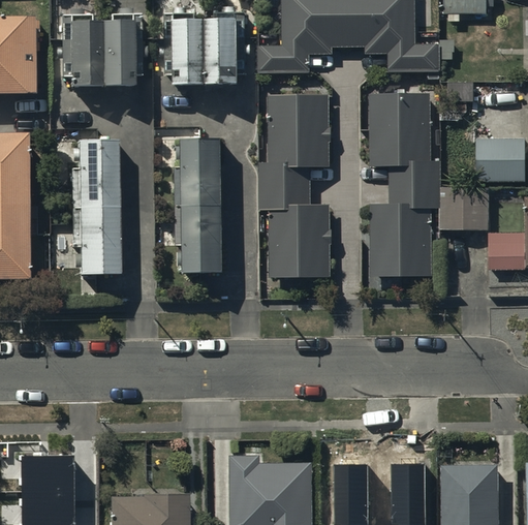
[(282,0),(282,43),(259,43),(258,72),(308,72),(308,54),(333,54),(333,48),(366,48),(366,55),(389,55),(387,71),(438,71),(438,43),(414,43),(414,0),(282,0)]
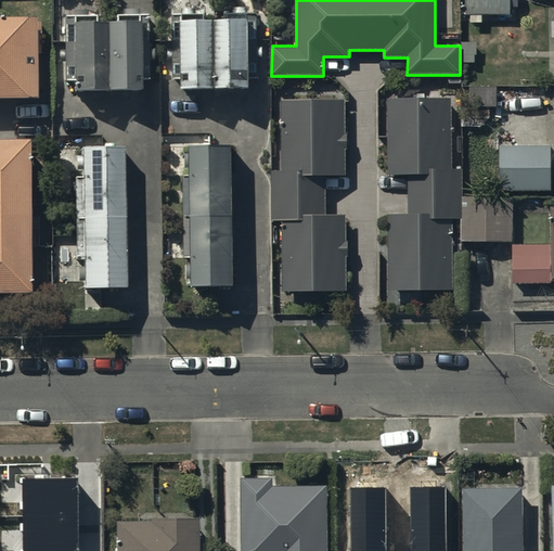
[(466,0),(466,14),(471,14),(471,20),(484,20),(484,14),(510,14),(510,5),(519,5),(518,0),(466,0)]
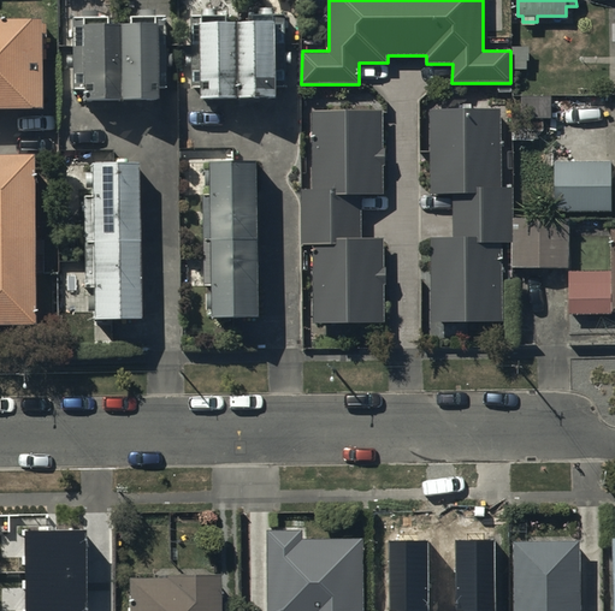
[(106,19),(71,19),(72,93),(83,93),(83,105),(160,105),(160,90),(169,90),(169,17),(132,17),(132,27),(106,27),(106,19)]
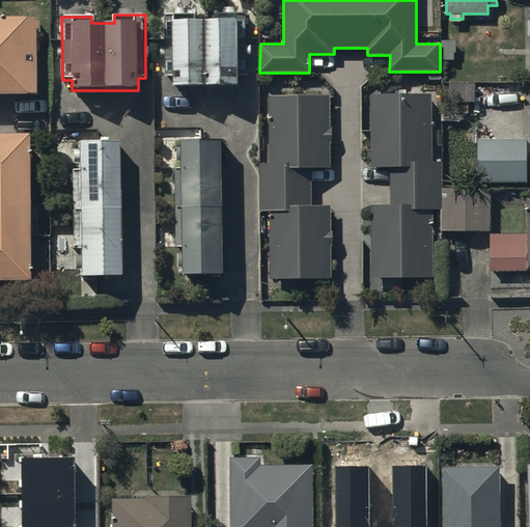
[(33,23),(0,22),(0,98),(33,98),(33,23)]
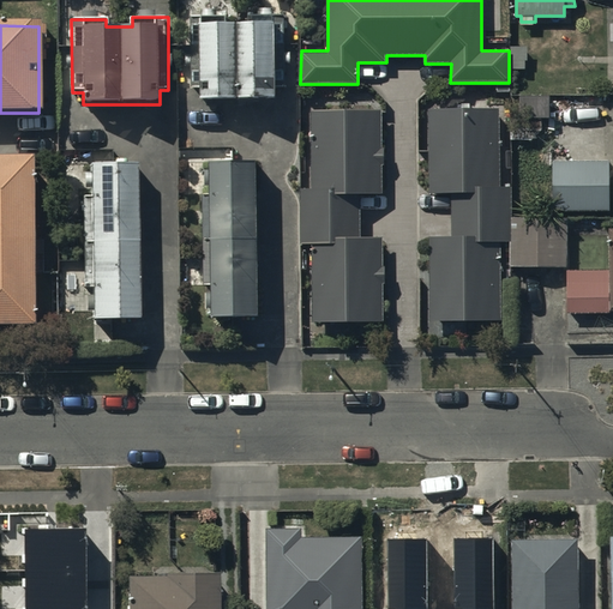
[(274,46),(274,28),(193,29),(193,90),(204,90),(204,103),(275,103),(275,72),(283,72),(283,65),(290,65),(290,52),(286,52),(286,46),(274,46)]
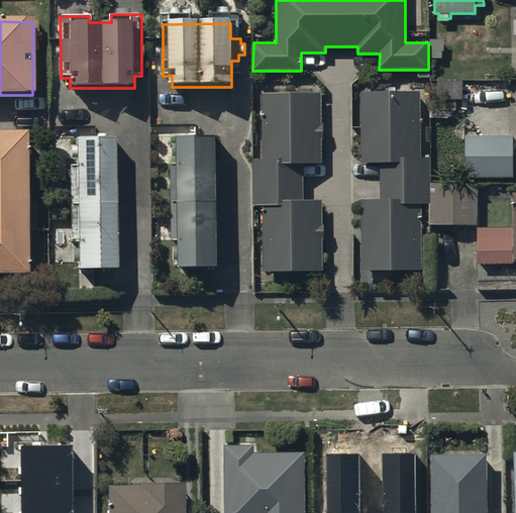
[(420,92),(363,92),(363,164),(380,163),(380,202),(362,202),(363,272),(422,272),(422,207),(431,206),(431,225),(476,225),(476,186),(431,186),(431,159),(421,159),(420,92)]
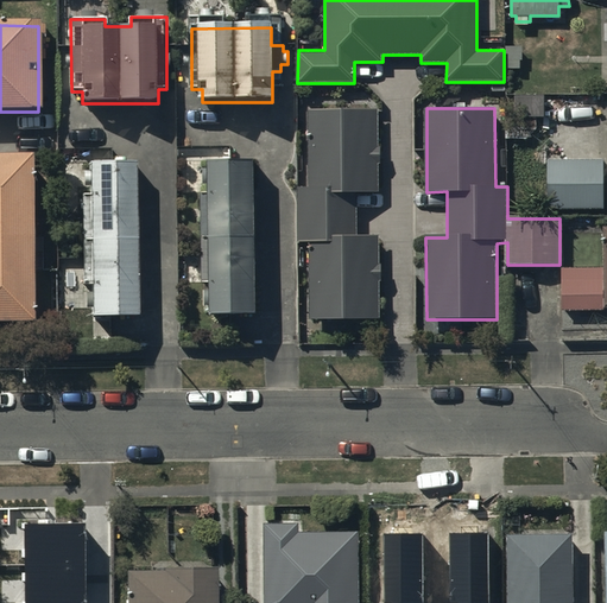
[(378,109),(309,109),(309,188),(298,188),(298,242),(310,242),(310,318),(378,318),(378,280),(381,280),(381,264),(378,264),(378,233),(358,233),(358,194),(377,194),(377,162),(381,162),(381,147),(378,147),(378,109)]
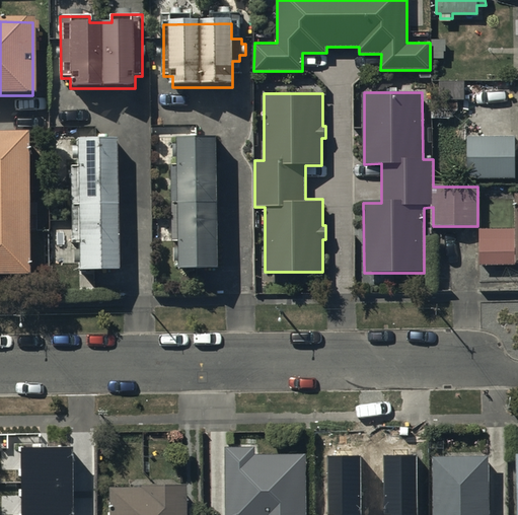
[(27,130),(0,130),(0,271),(27,271),(27,130)]
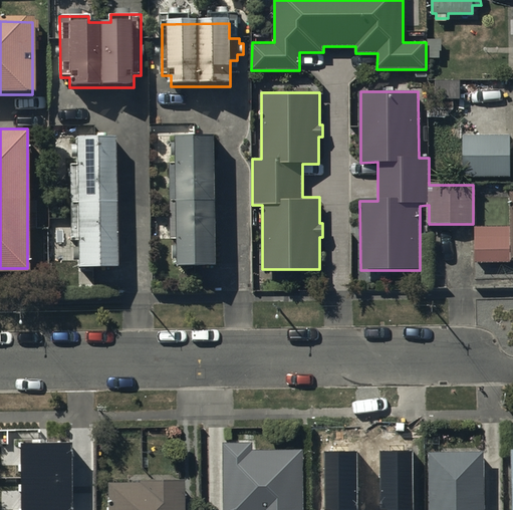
[(215,259),(215,133),(177,133),(177,153),(172,153),(172,234),(182,234),(182,259),(215,259)]
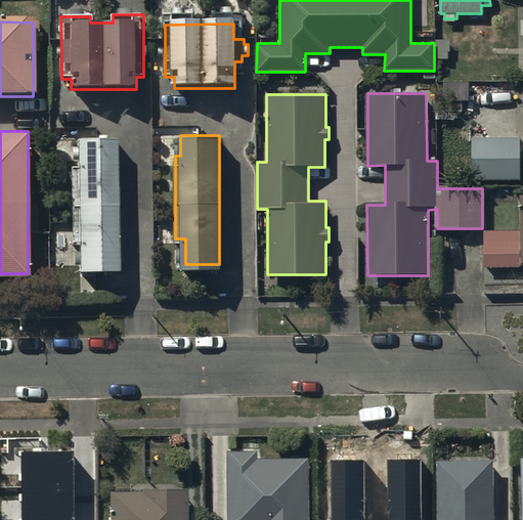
[(117,137),(79,137),(79,159),(70,159),(70,237),(80,237),(80,269),(117,269),(117,137)]
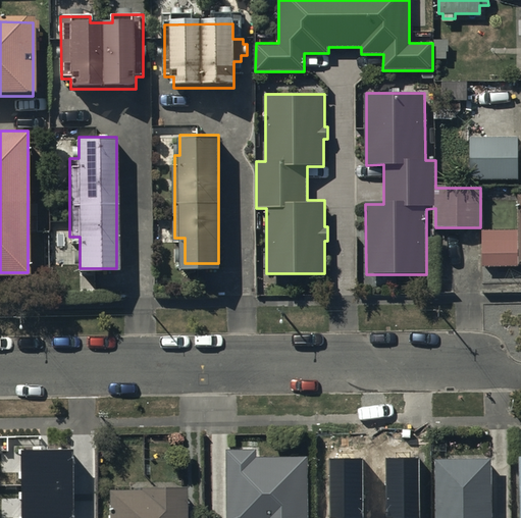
[(518,137),(470,137),(470,180),(518,179),(518,137)]
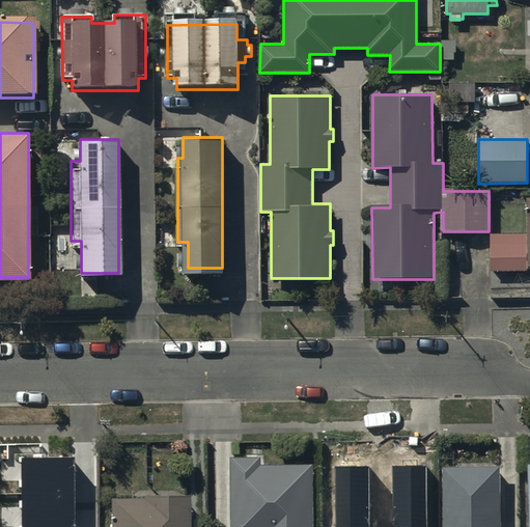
[(527,232),(491,232),(491,272),(528,272),(528,269),(529,269),(529,197),(527,197),(527,232)]
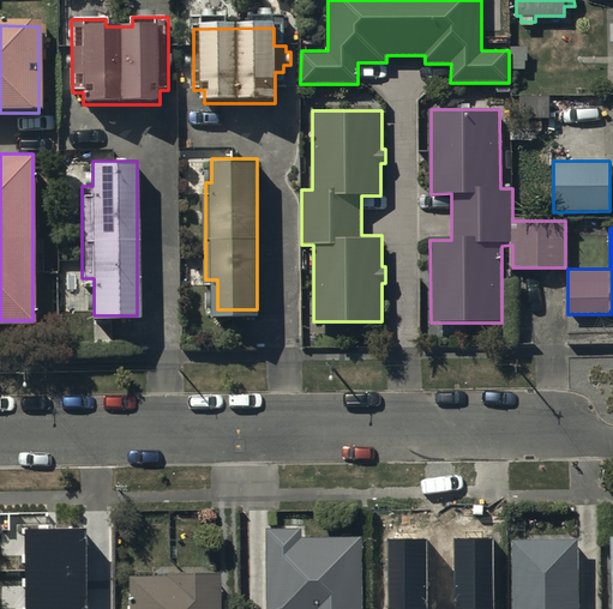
[(305,523),(268,523),(268,608),(364,608),(364,531),(305,531),(305,523)]
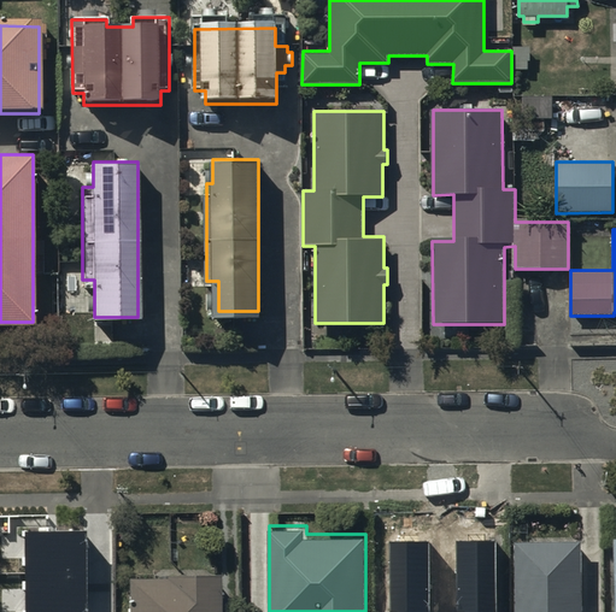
[(86,611),(87,527),(25,527),(24,611),(86,611)]
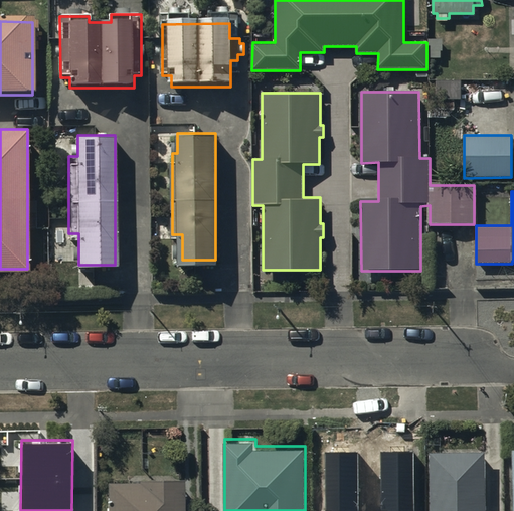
[(414,448),(382,448),(382,507),(415,507),(414,448)]
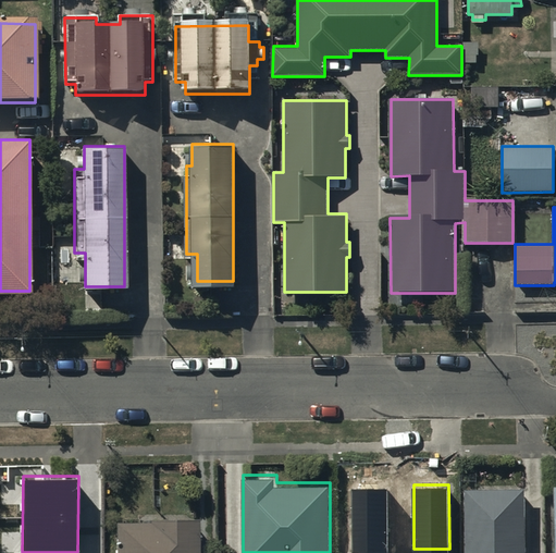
[(388,486),(353,487),(353,549),(390,549),(388,486)]
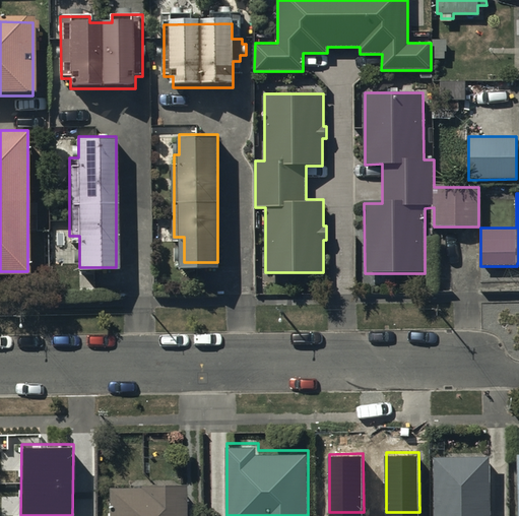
[(490,515),(489,454),(434,455),(434,515),(490,515)]
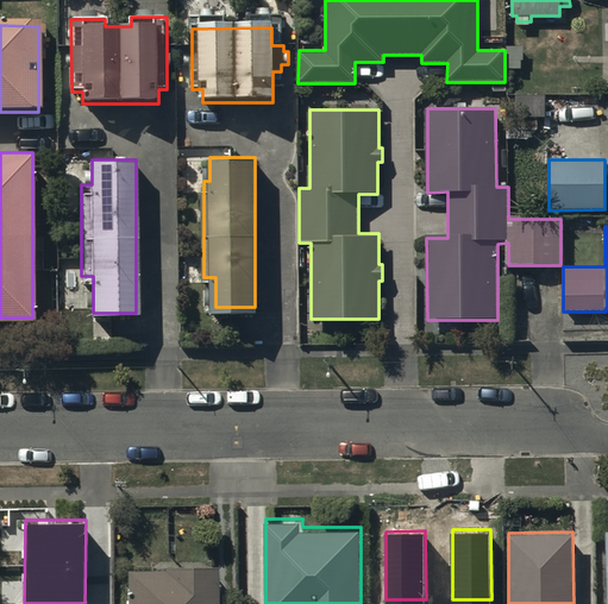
[(219,603),(219,558),(126,558),(126,603),(219,603)]
